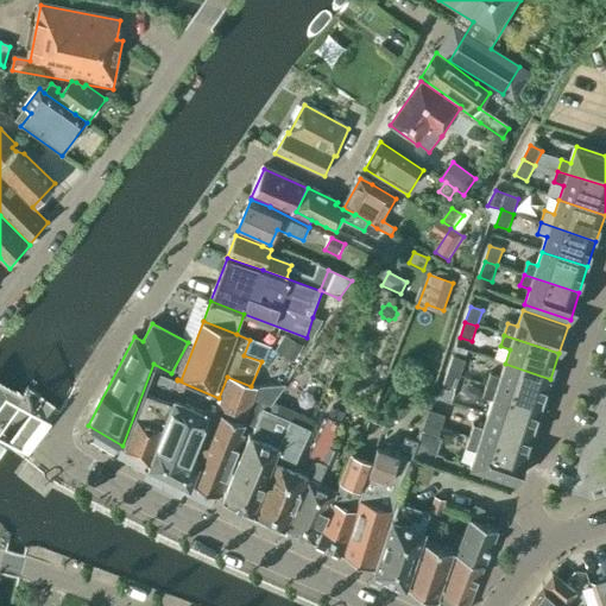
[(466,361),(454,358),(448,373),(460,378),(466,361)]
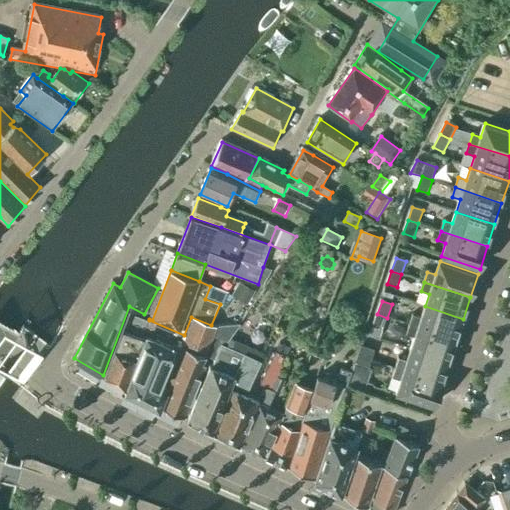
[(413,315),(410,325),(456,340),(463,319),(425,306),(421,318),(413,315)]
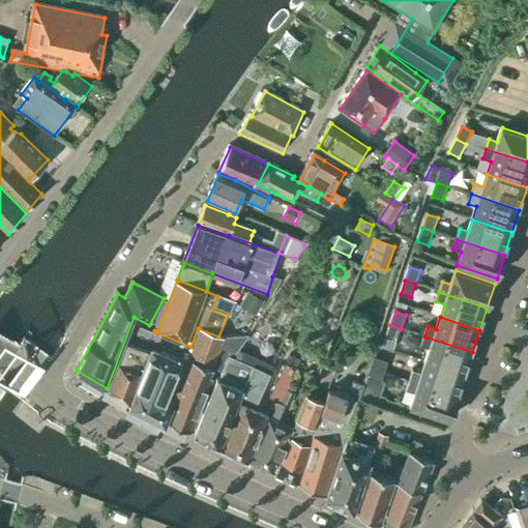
[(184,372),(192,354),(188,353),(191,347),(154,331),(154,332),(133,324),(126,342),(109,389),(133,404),(158,417),(178,369),(184,372)]
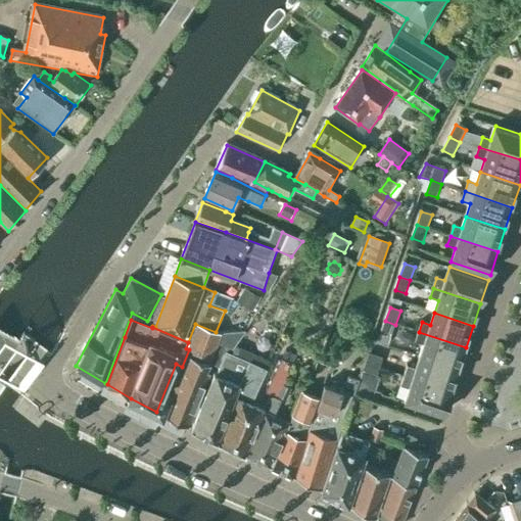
[(395,325),(385,321),(381,334),(391,338),(395,325)]
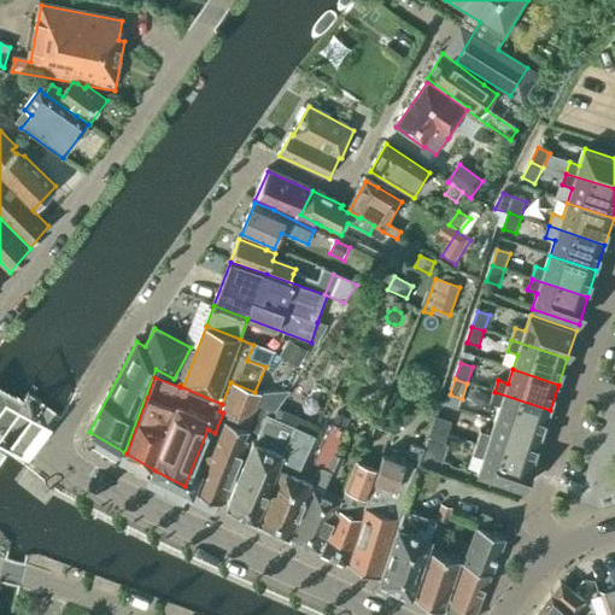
[(245,440),(250,431),(258,410),(257,409),(263,396),(255,392),(230,382),(222,404),(220,411),(223,413),(215,433),(216,433),(203,468),(201,468),(193,491),(195,492),(195,491),(224,505),(250,443),(245,440)]
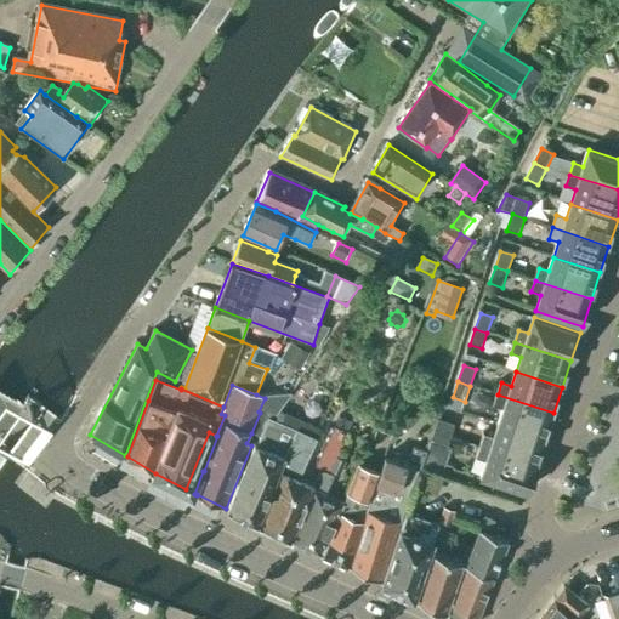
[(494,407),(504,409),(499,424),(545,439),(554,413),(498,395),(494,407)]
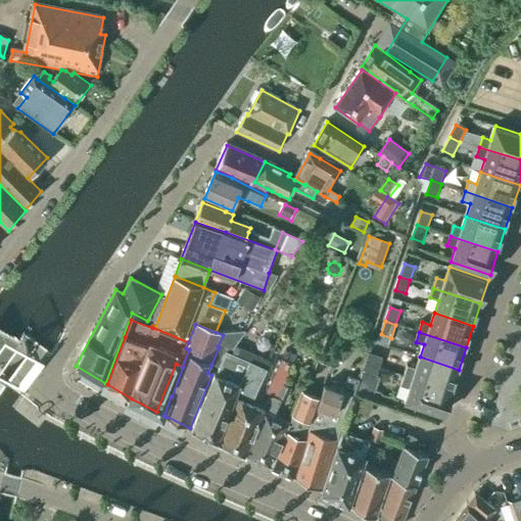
[(235,346),(234,350),(225,347),(224,349),(219,347),(211,365),(221,368),(219,375),(216,375),(193,430),(219,442),(227,423),(240,389),(254,396),(271,362),(235,346)]
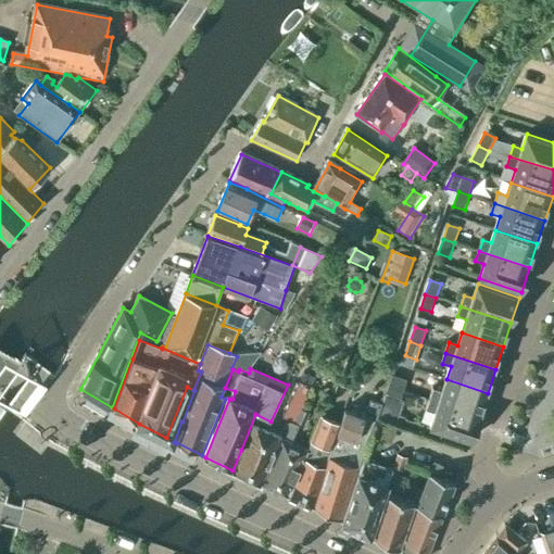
[(287,408),(282,418),(286,419),(288,420),(288,422),(293,424),(296,425),(302,410),(311,390),(316,378),(305,374),(301,382),(300,382),(287,408)]
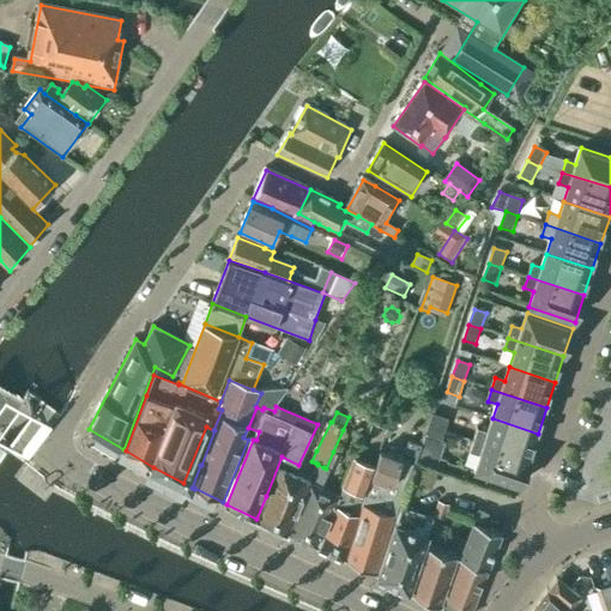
[(433,415),(429,427),(446,433),(449,419),(433,415)]
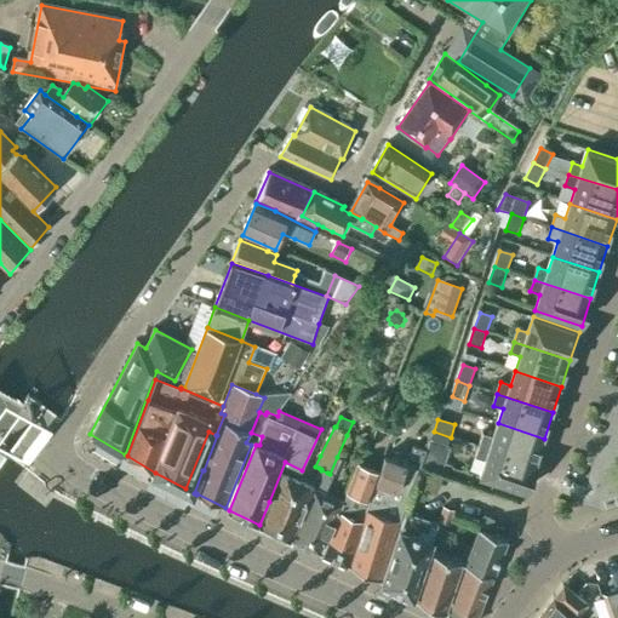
[(484,435),(479,446),(536,465),(544,439),(498,423),(493,438),(484,435)]
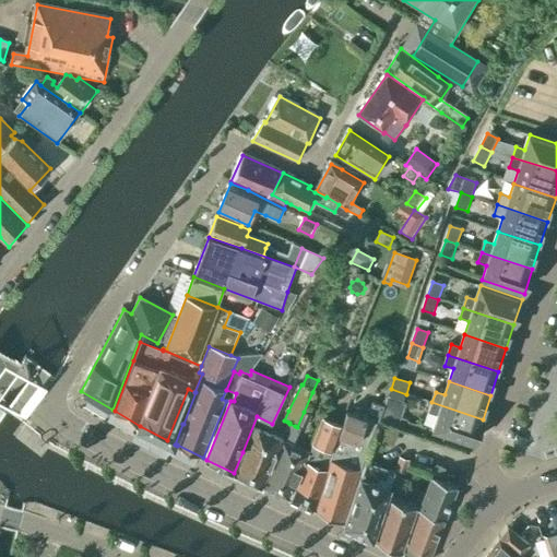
[(406,394),(391,389),(388,400),(403,404),(406,394)]
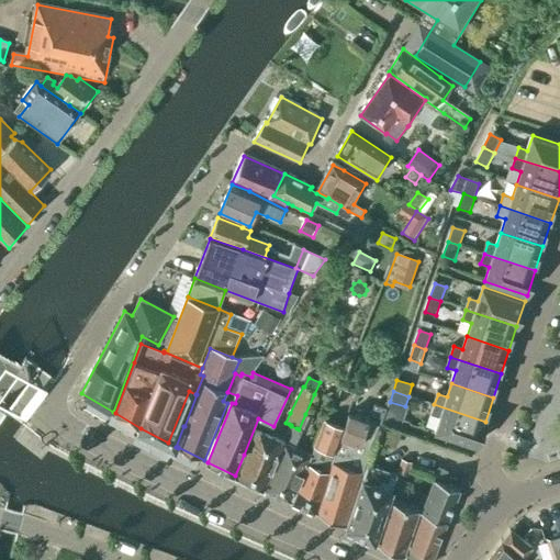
[(478,446),(485,422),(434,404),(430,415),(439,418),(435,433),(478,446)]
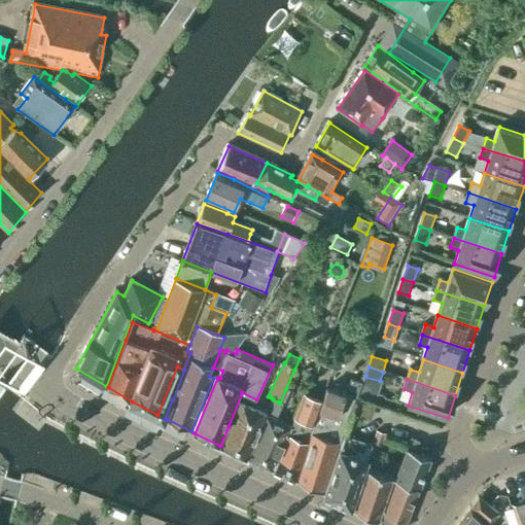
[(280,403),(278,401),(273,399),(267,413),(267,415),(249,460),(275,471),(293,427),(277,420),(283,404),(288,406),(294,392),(286,388),(280,403)]
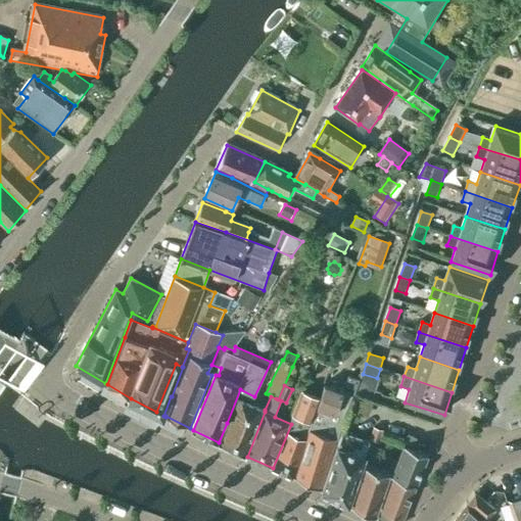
[(337,440),(339,440),(353,396),(325,386),(318,408),(296,479),(322,491),(322,490),(337,440)]
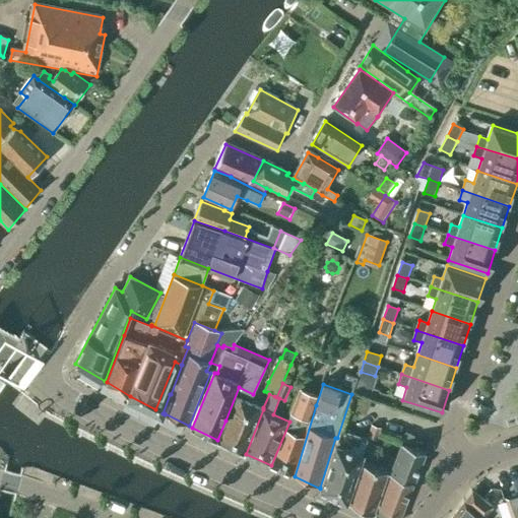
[(245,453),(263,409),(263,407),(252,403),(256,396),(253,394),(239,387),(225,421),(227,422),(217,440),(245,453)]
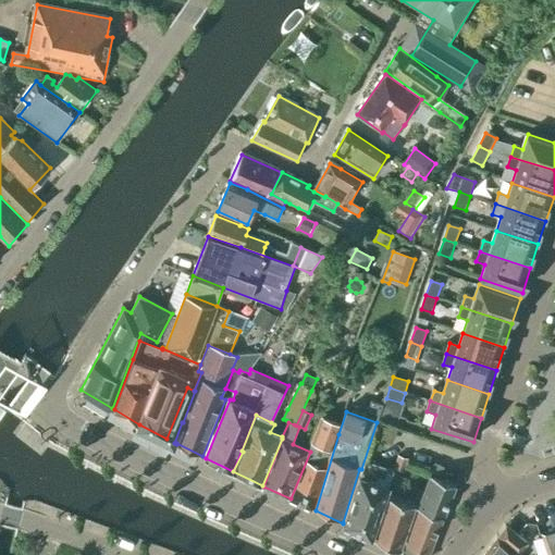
[(291,498),(315,510),(327,470),(332,449),(341,424),(323,417),(313,442),(315,442),(307,460),(291,498)]
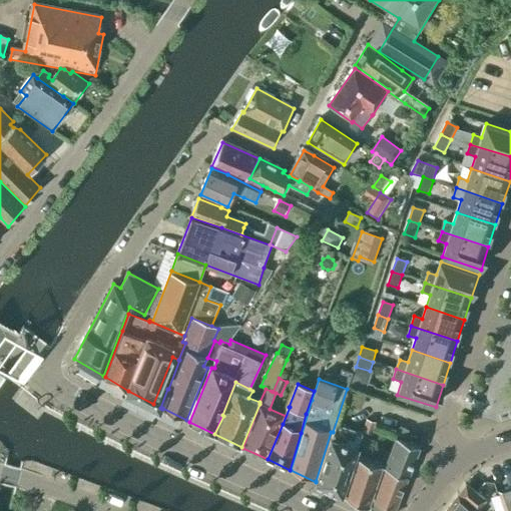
[(367,420),(363,432),(364,433),(373,436),(377,424),(367,420)]
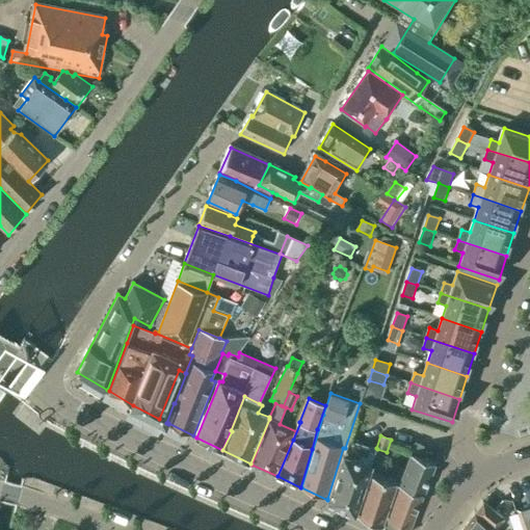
[(327,501),(355,514),(377,449),(376,448),(348,439),(328,499),(327,501)]
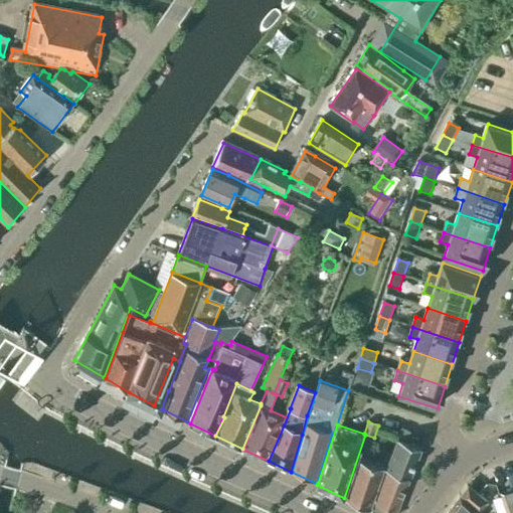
[(371,511),(374,512),(396,512),(422,449),(396,440),(371,511)]
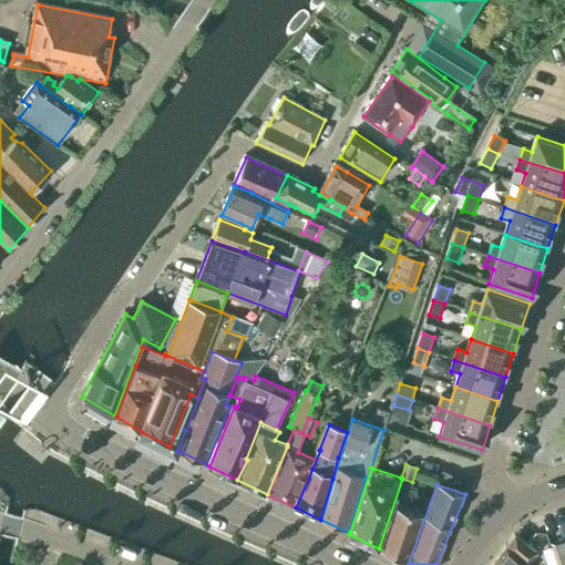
[(408,563),(409,561),(423,514),(396,504),(381,548),(408,563)]
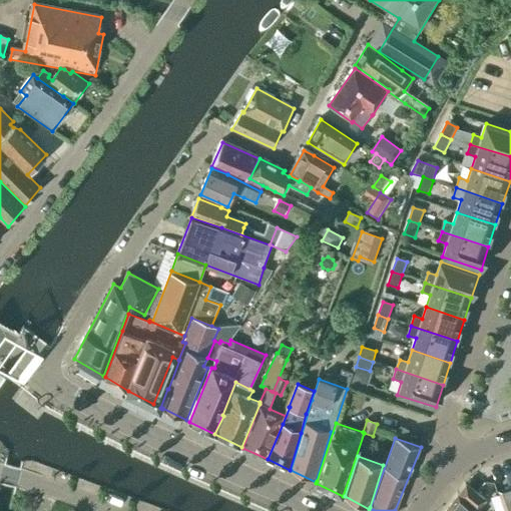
[(477,510),(479,508),(486,499),(466,484),(459,494),(445,510),(477,510)]
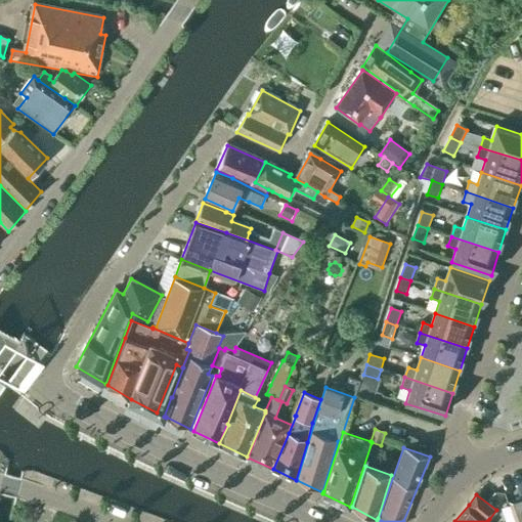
[(521,498),(509,503),(515,521),(521,521),(521,498)]
